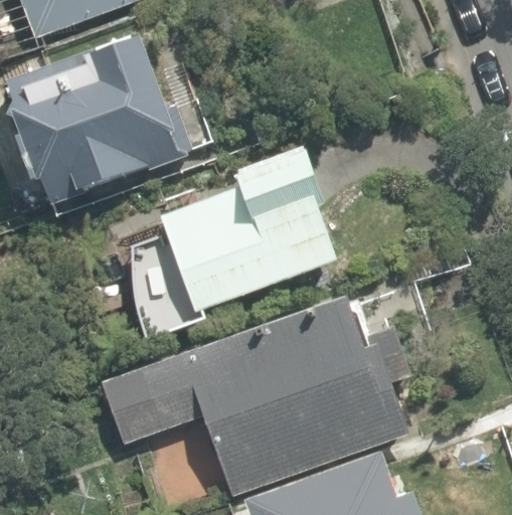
[(22,0),(40,38),(139,0),(22,0)]
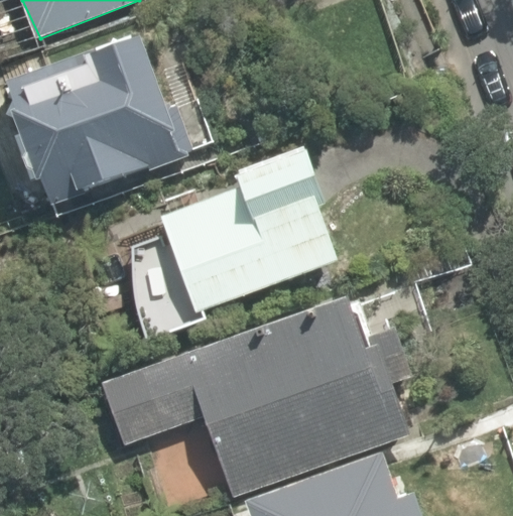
[(41,177),(50,204),(193,154),(176,104),(166,107),(141,36),(5,81),(13,106),(7,109),(22,151),(20,156),(23,167),(28,169),(32,179),(41,177)]
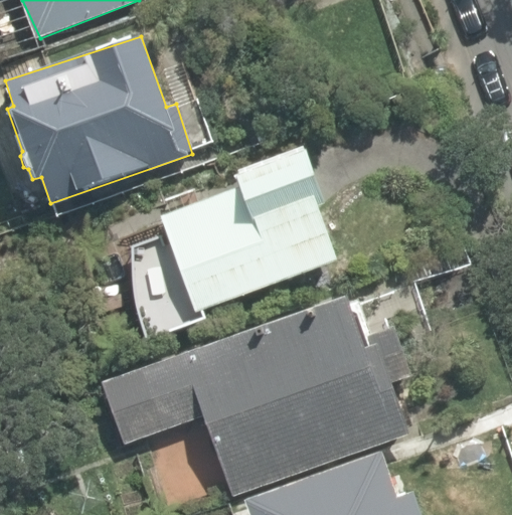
[(194,310),(334,259),(310,194),(318,191),(303,150),(232,175),(236,188),(160,216),(194,310)]
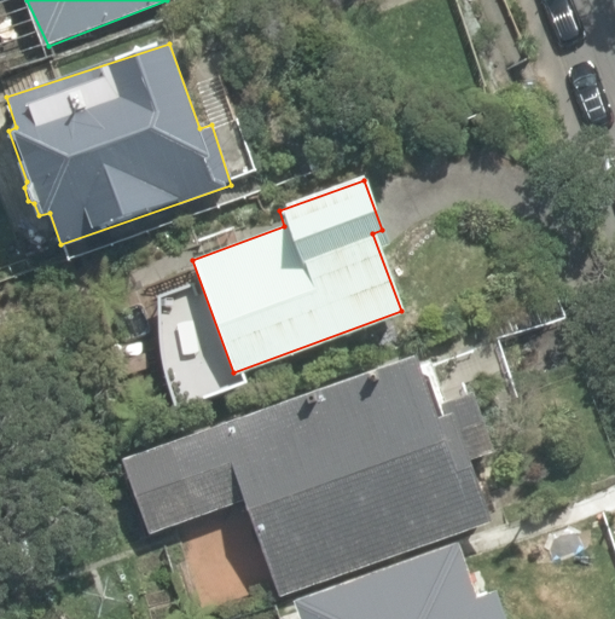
[(282,595),(491,521),(469,461),(497,450),(475,392),(445,403),(431,359),(417,364),(413,354),(123,457),(151,533),(243,502),(282,595)]
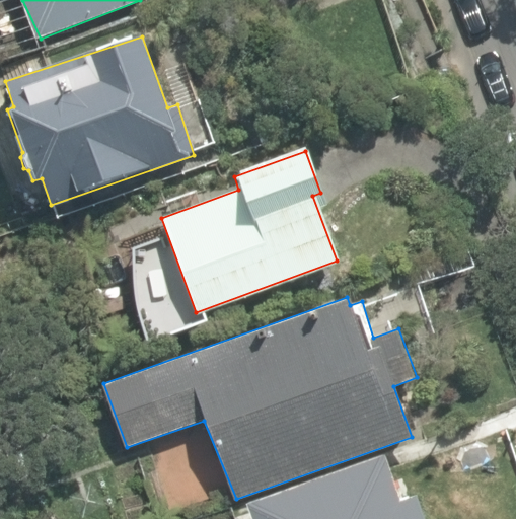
[(425,518),(417,493),(400,499),(384,452),(246,503),(251,518),(425,518)]
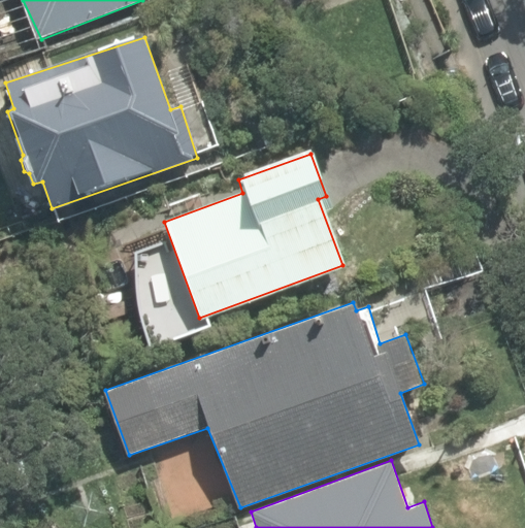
All buildings are outlined.
